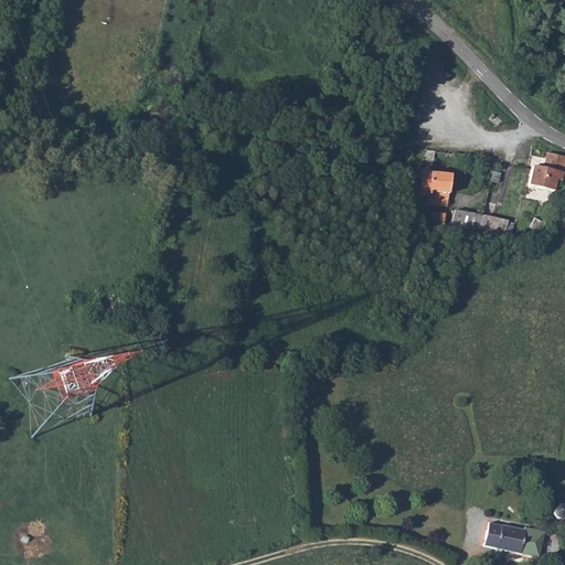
[(532,167),(529,185),(554,191),(556,180),(561,181),(564,161),(564,157),(547,153),(544,169),(532,167)]
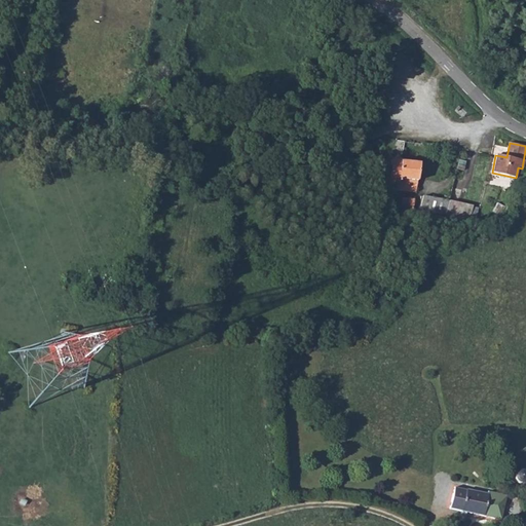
[(371,145),(362,147),(365,158),(373,156),(371,145)]
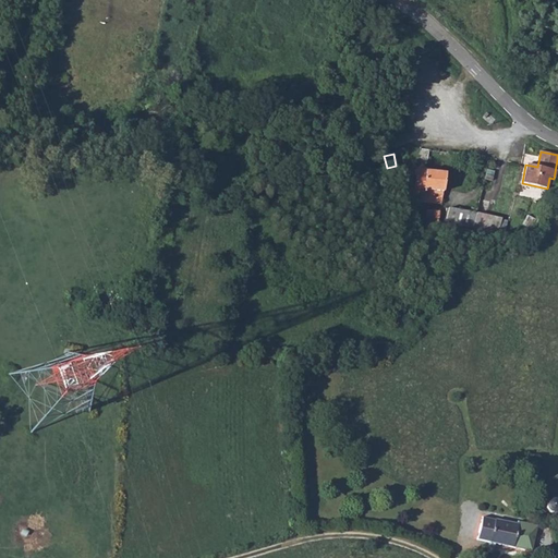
[(538,155),(525,154),(524,162),(537,164),(538,155)]
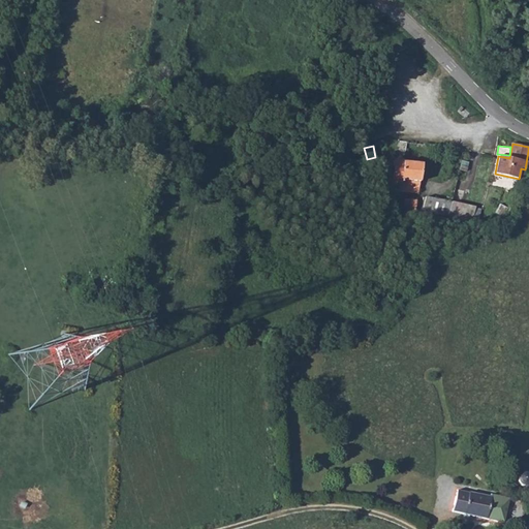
[(393,161),(391,190),(400,191),(404,162),(393,161)]
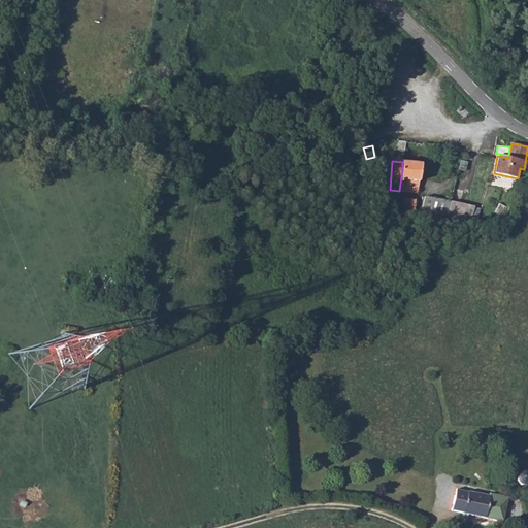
[(399,191),(418,193),(421,164),(403,162),(399,191)]
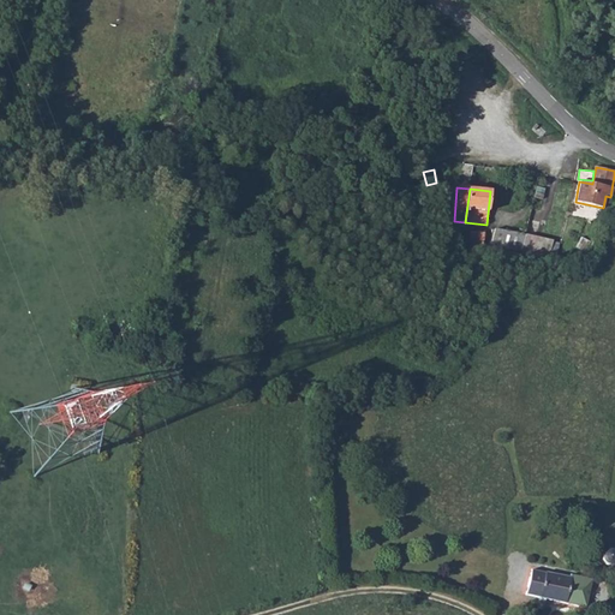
[(493,244),(518,250),(521,234),(526,236),(526,230),(520,228),(519,233),(495,228),(493,244)]
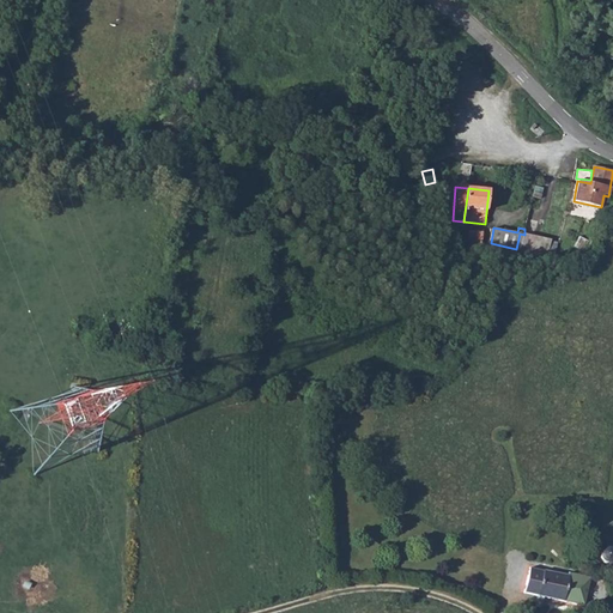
[(525,235),(520,252),(548,258),(552,240),(525,235)]
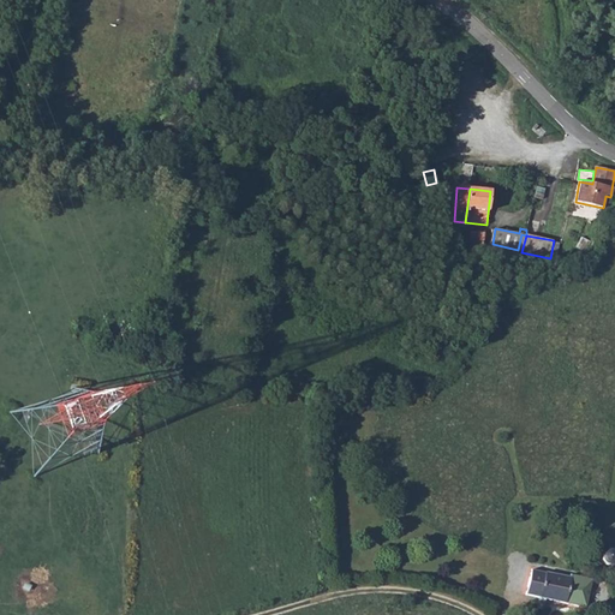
[(601,561),(602,563),(604,565),(607,566),(609,566),(611,565),(613,563),(614,561),(614,559),(614,556),(614,554),(613,553),(610,551),(608,550),(605,551),(603,551),(601,554),(599,556),(599,559),(601,561)]
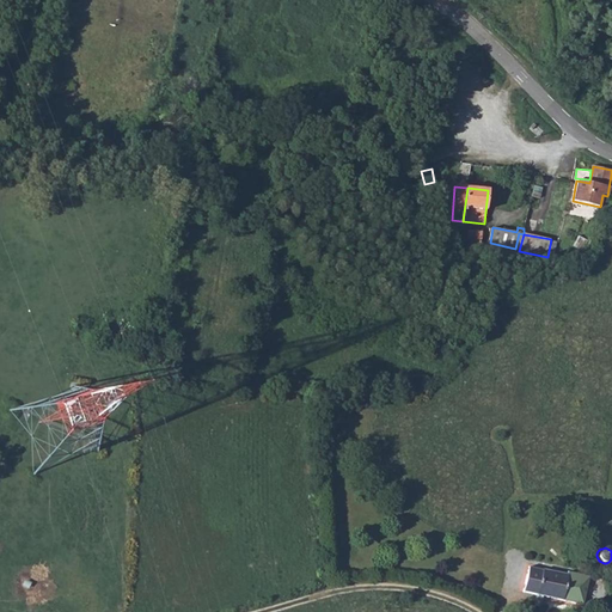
[(528,567),(524,592),(537,595),(534,606),(540,607),(543,597),(583,605),(589,576),(568,571),(567,575),(528,567)]
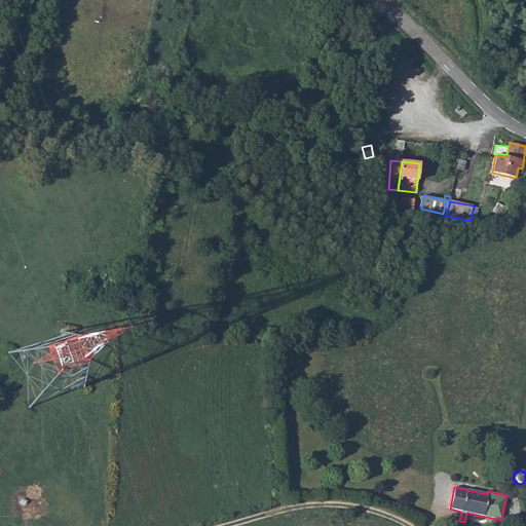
All buildings are outlined.
